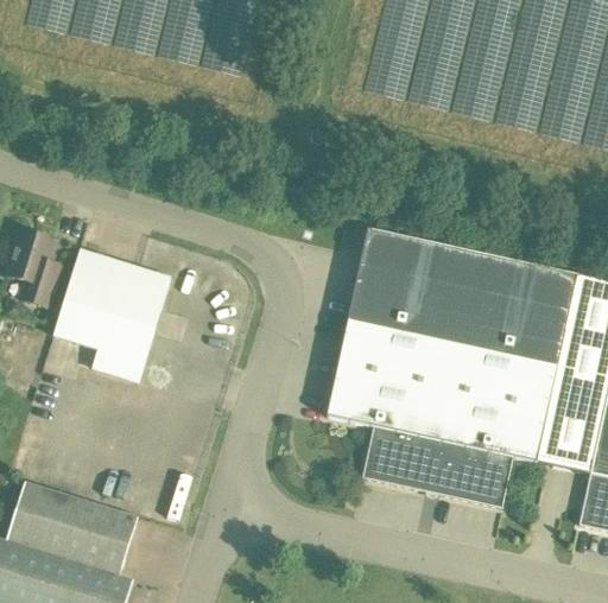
[(536,461),(577,273),(367,227),(325,414),(373,424),(362,475),(501,506),(512,455),(536,461)]
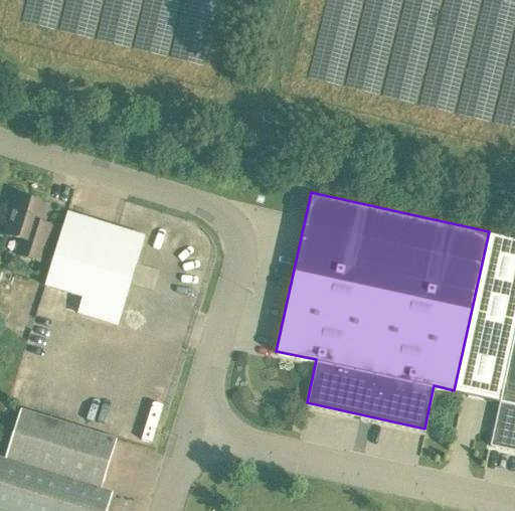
[(41,204),(40,198),(27,194),(24,199),(17,196),(6,231),(18,235),(14,253),(41,262),(53,223),(39,219),(43,204),(41,204)]
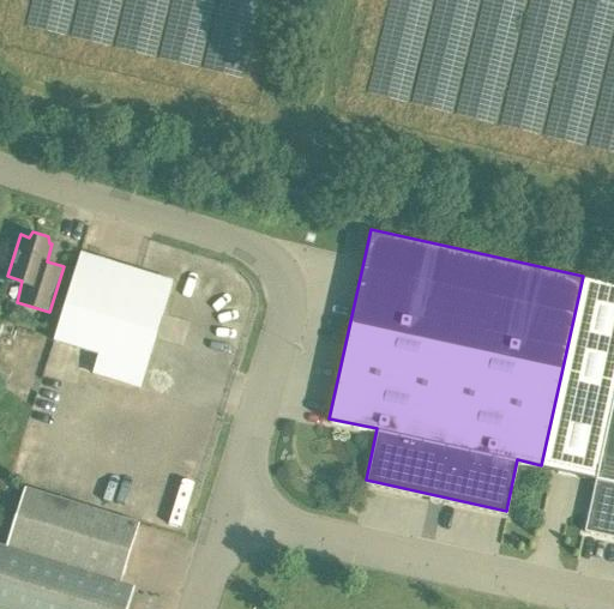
[(138,386),(172,277),(80,249),(53,338),(97,353),(91,372),(138,386)]
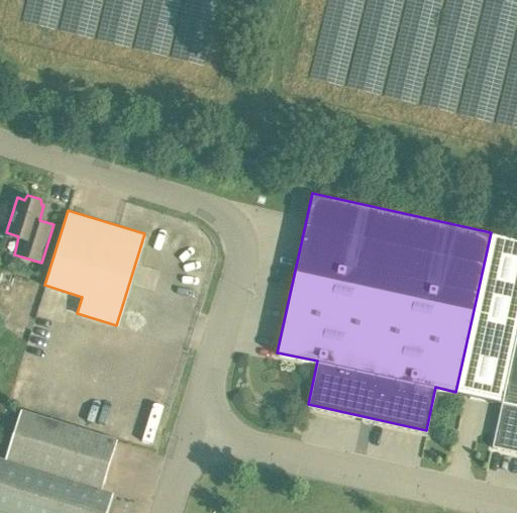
[(516,449),(516,330),(492,445),(516,449)]
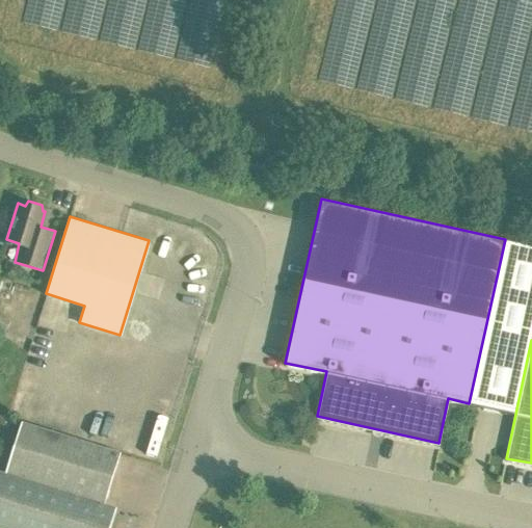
[(105,503),(120,453),(21,422),(5,472),(0,470),(0,526),(6,527),(110,527),(116,506),(105,503)]
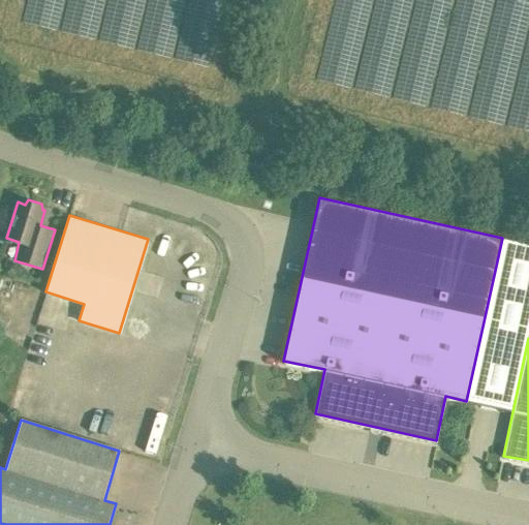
[(132,477),(129,487),(147,491),(149,482),(132,477)]
